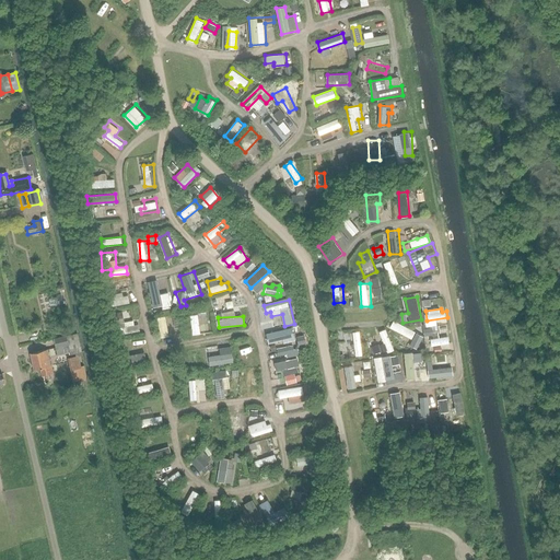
[(126,325),(128,333),(137,330),(135,322),(126,325)]
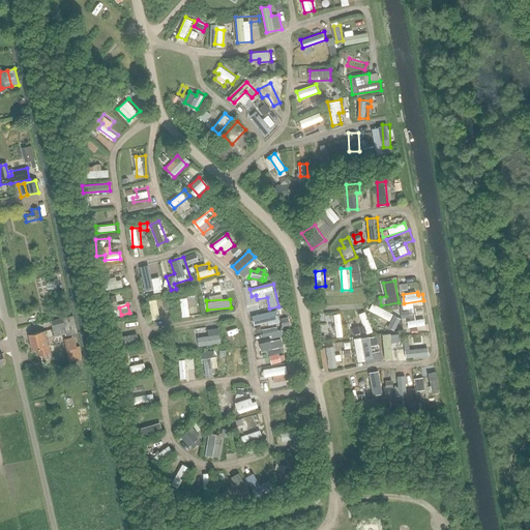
[(376,312),(392,320),(394,314),(379,306),(376,312)]
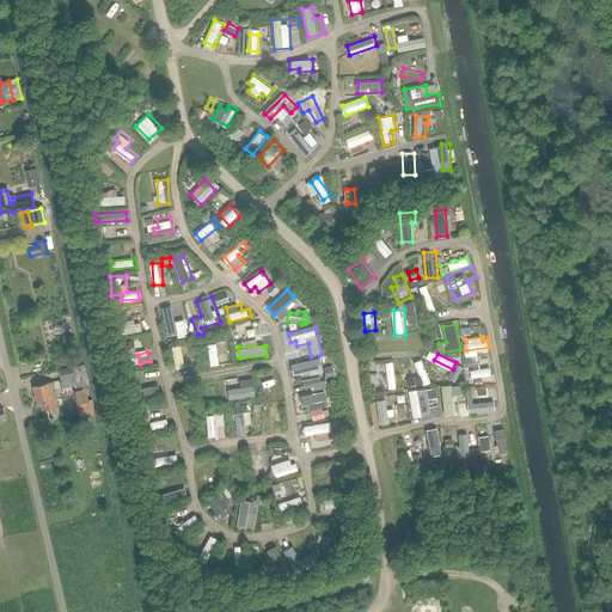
[(482,368),(482,355),(465,356),(466,369),(482,368)]
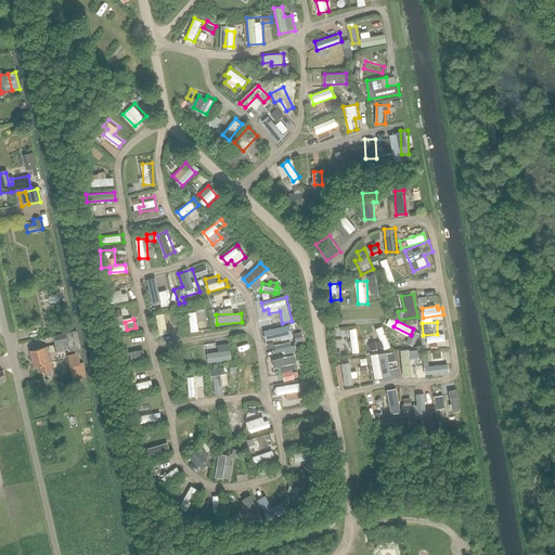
[(292,324),(263,330),(266,341),(294,336),(292,324)]
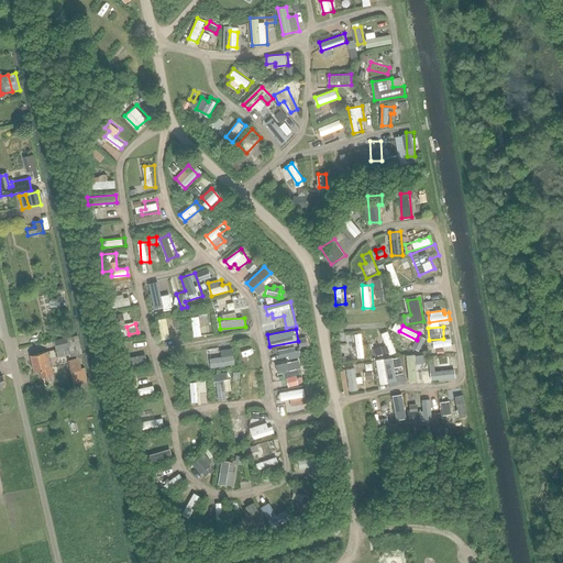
[(390,330),(383,333),(390,354),(398,352),(390,330)]
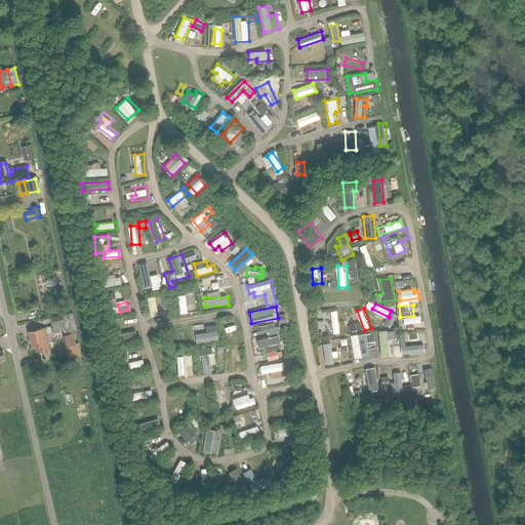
[(75,358),(81,357),(79,344),(75,345),(73,334),(63,336),(62,332),(75,329),(72,314),(50,318),(55,344),(64,341),(65,349),(66,348),(68,359),(69,358),(70,363),(76,362),(75,358)]
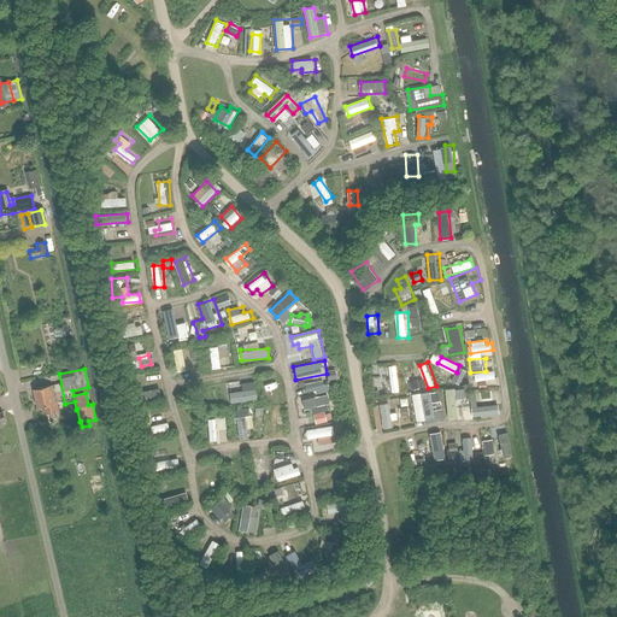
[(475,372),(475,381),(497,378),(495,370),(475,372)]
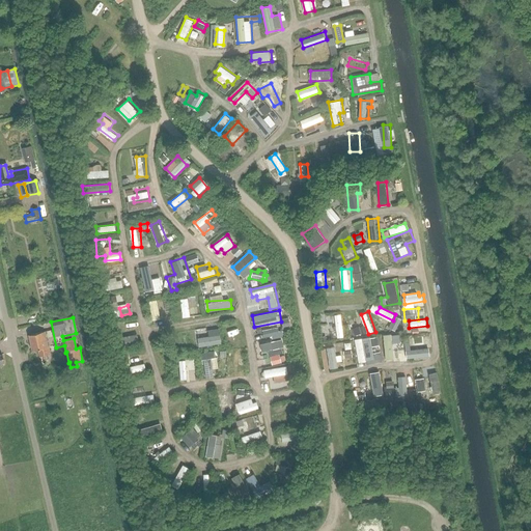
[(353,329),(356,335),(364,332),(361,325),(353,329)]
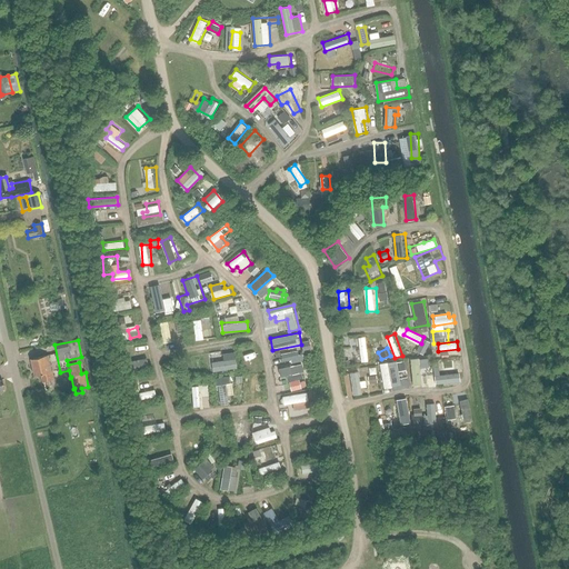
[(286,366),(306,361),(303,349),(282,355),(286,366)]
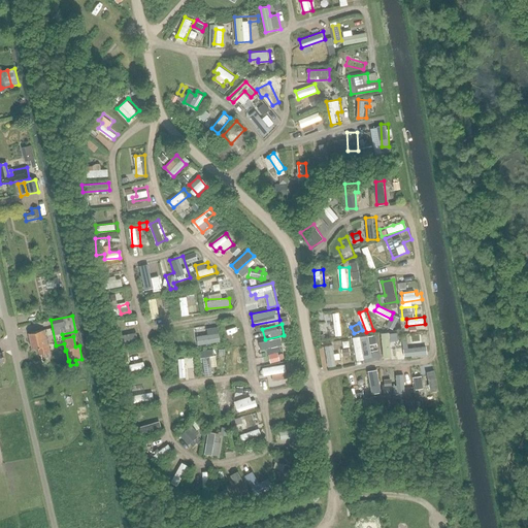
[(39,356),(48,354),(43,329),(28,332),(32,350),(38,349),(39,356)]
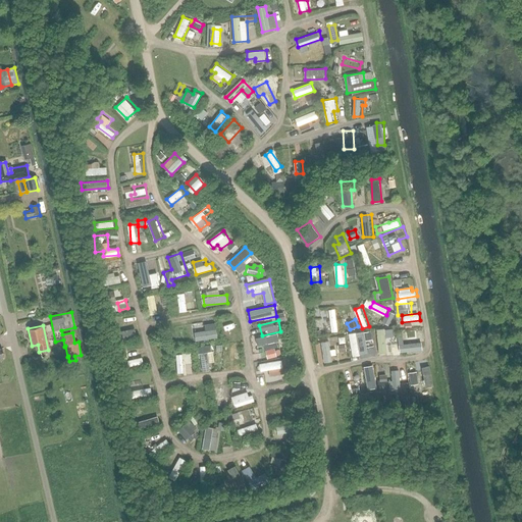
[(372,329),(349,333),(353,356),(368,353),(366,341),(374,338),(372,329)]
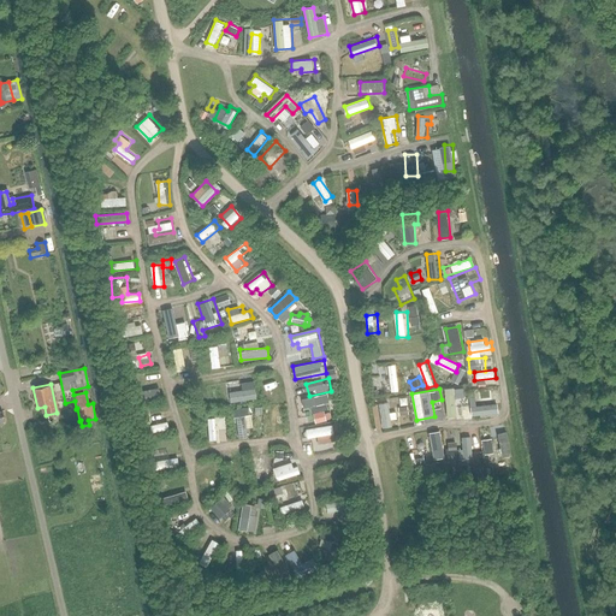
[(303,408),(331,402),(329,394),(302,398),(303,408)]
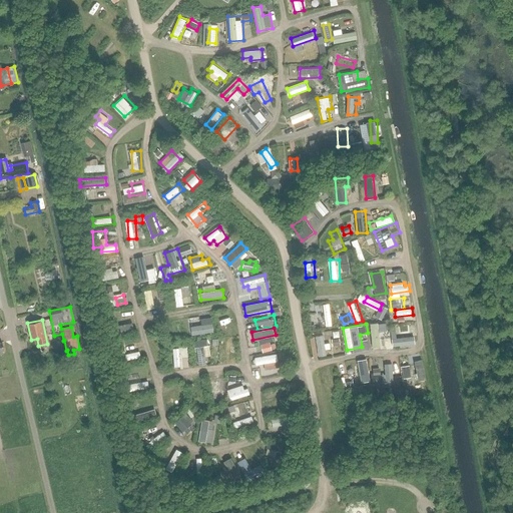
[(380,328),(372,329),(373,347),(381,346),(380,328)]
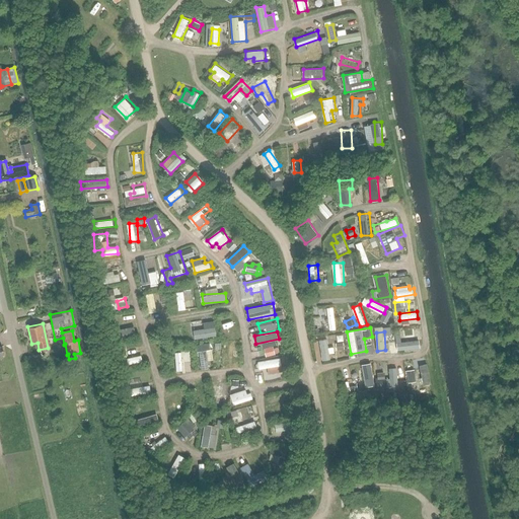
[(318,340),(323,361),(334,358),(328,338),(318,340)]
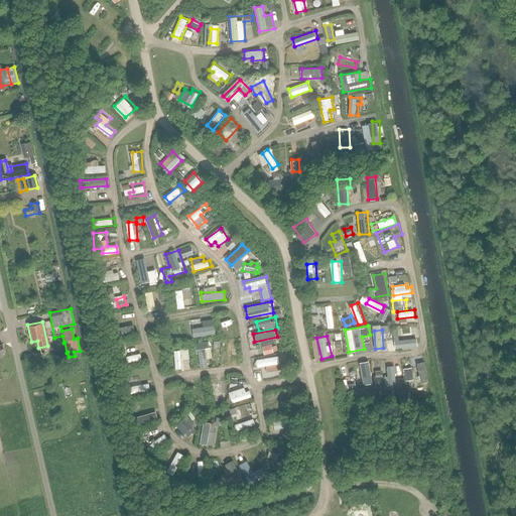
[(264,353),(279,352),(277,338),(262,340),(264,353)]
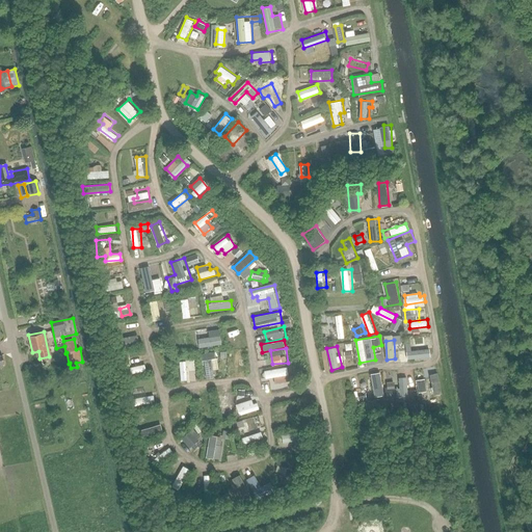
[(213,369),(217,369),(216,352),(204,352),(205,377),(214,376),(213,369)]
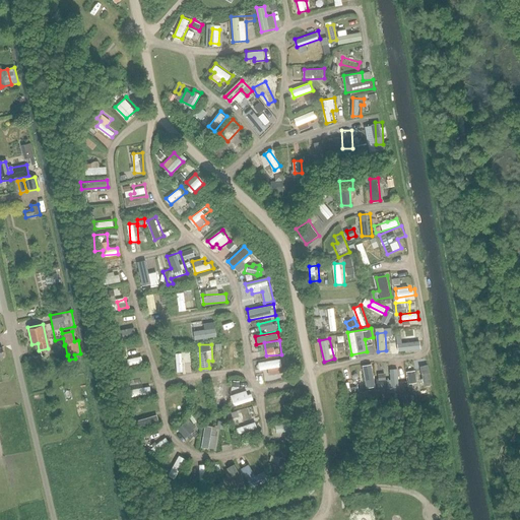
[(225,350),(226,365),(243,364),(243,351),(235,352),(235,358),(229,358),(229,349),(225,350)]
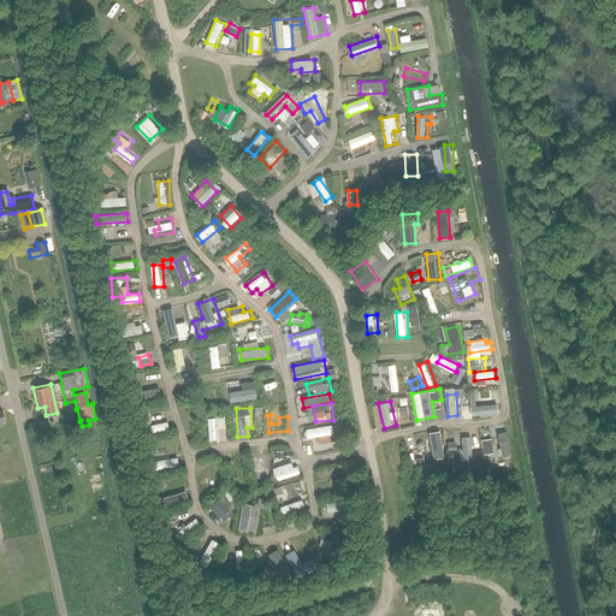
[(218,439),(218,419),(207,419),(207,439),(218,439)]
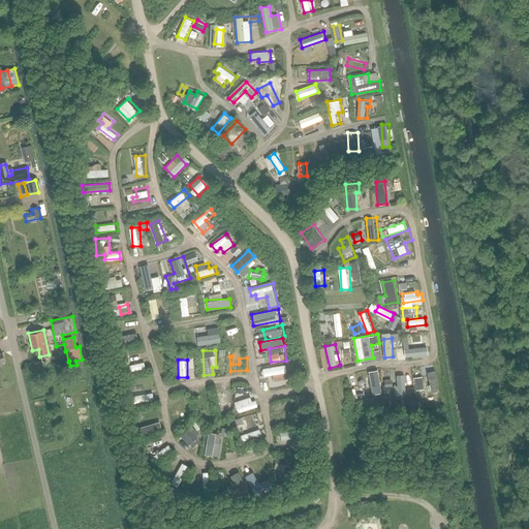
[(130,365),(131,371),(147,368),(146,362),(130,365)]
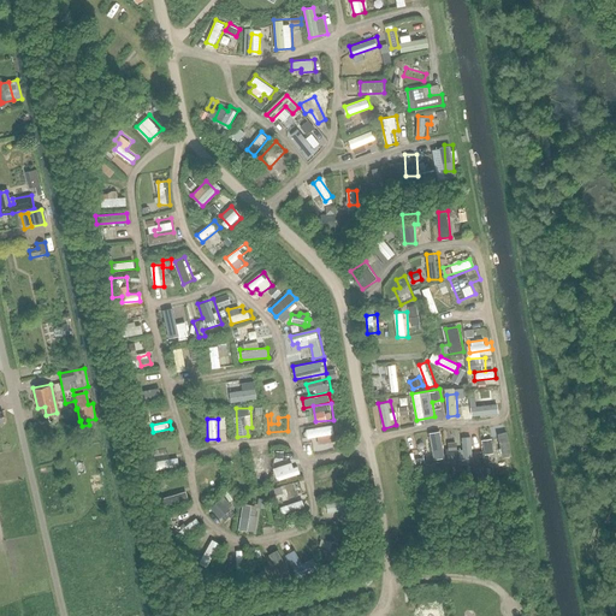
[(337,432),(347,430),(344,421),(335,424),(337,432)]
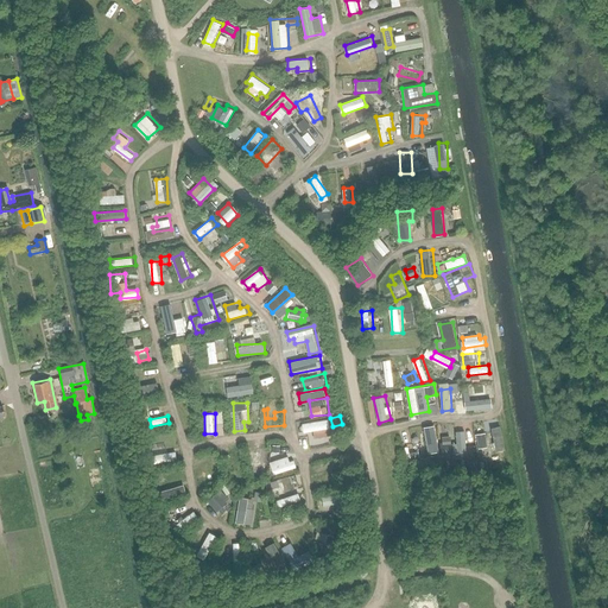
[(315,437),(331,435),(330,419),(302,423),(303,431),(315,430),(315,437)]
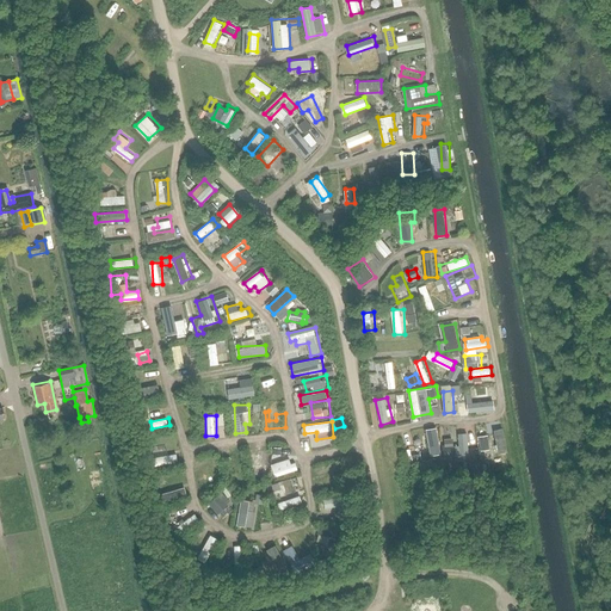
[(493,429),(498,452),(510,450),(505,427),(493,429)]
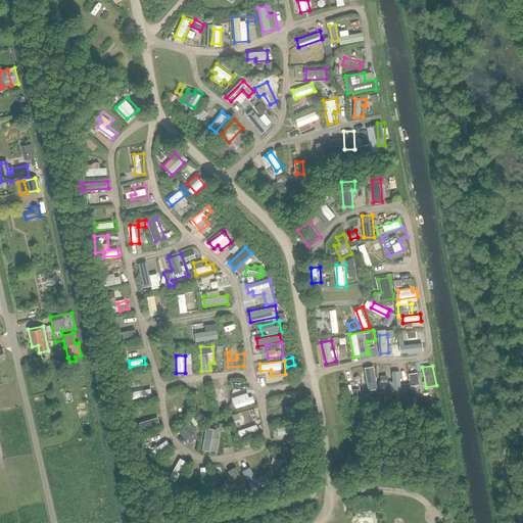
[(401,371),(393,371),(393,381),(391,381),(391,390),(401,390),(401,371)]
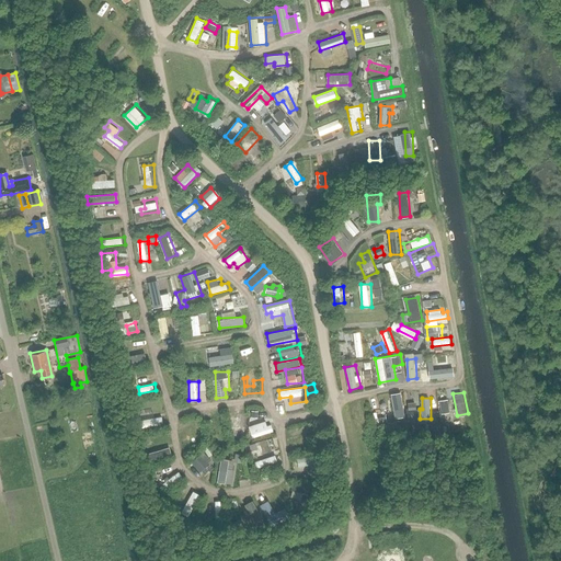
[(408,402),(409,421),(419,421),(418,402),(408,402)]
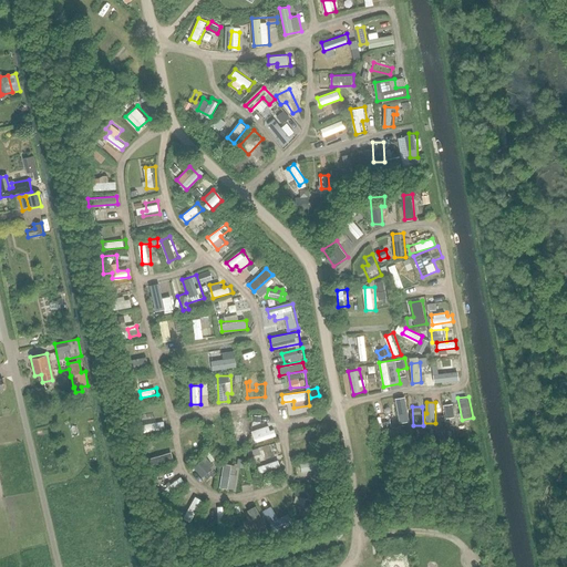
[(228,421),(218,422),(218,430),(215,430),(216,443),(230,441),(228,421)]
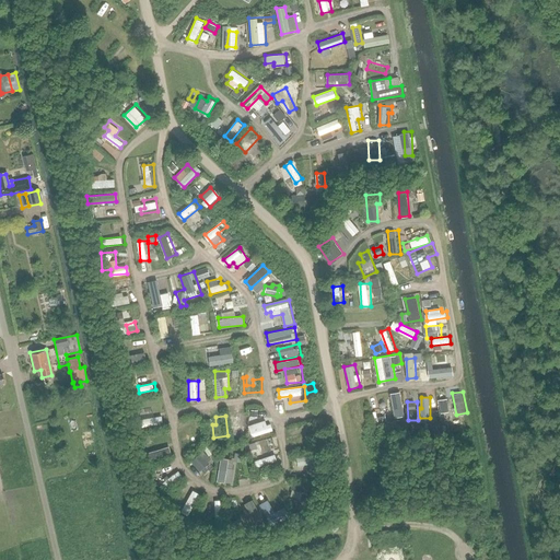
[(139,419),(140,426),(164,423),(163,417),(139,419)]
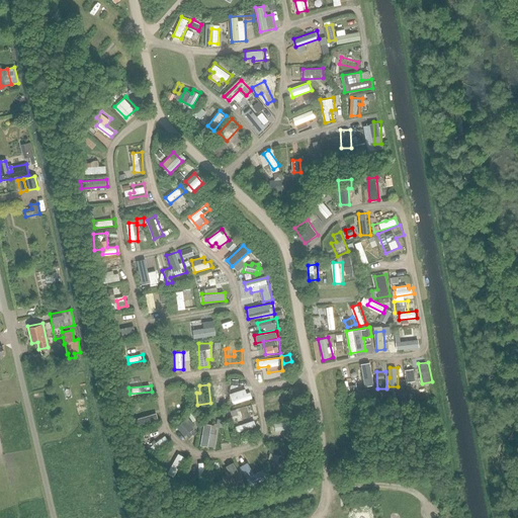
[(254,398),(253,391),(247,393),(246,389),(232,392),(234,402),(254,398)]
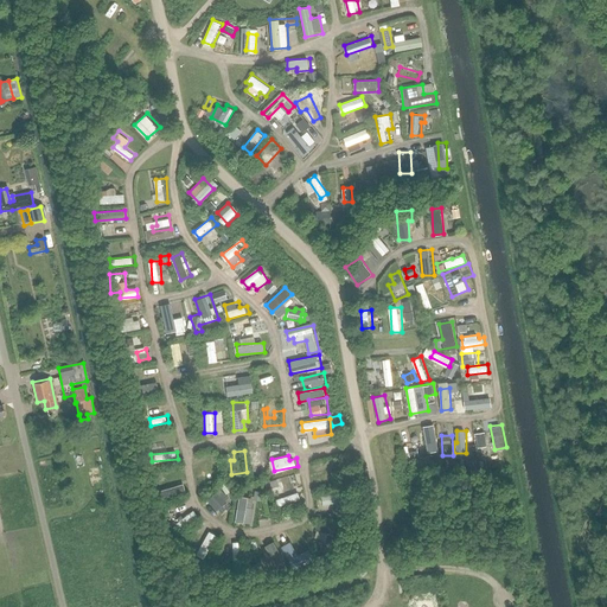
[(159,497),(185,493),(184,484),(158,489),(159,497)]
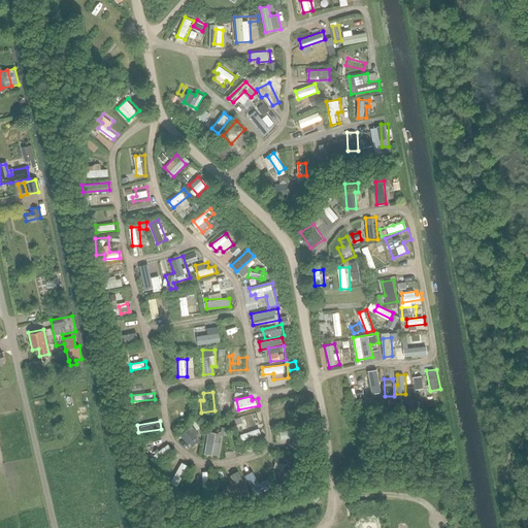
[(244,421),(238,423),(242,440),(263,435),(261,428),(248,431),(244,421)]
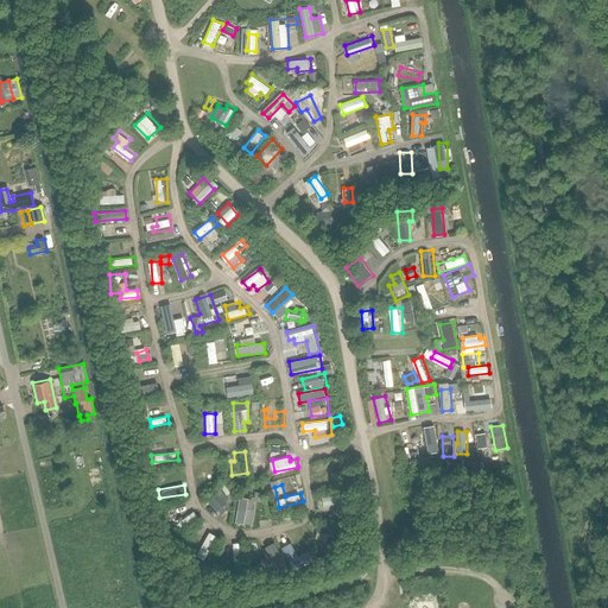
[(235,521),(252,525),(258,500),(241,495),(235,521)]
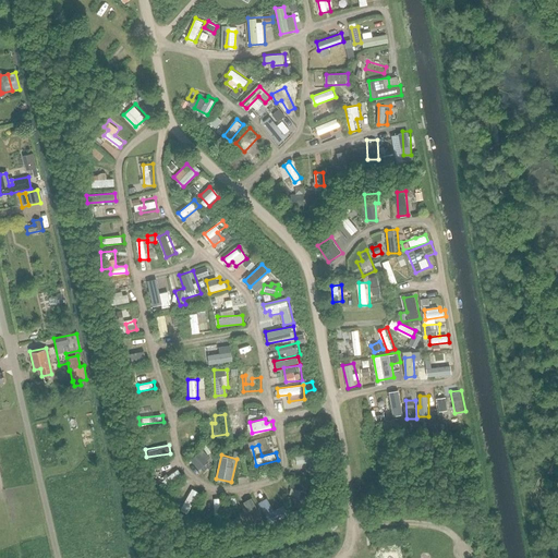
[(179,468),(162,480),(167,486),(183,475),(179,468)]
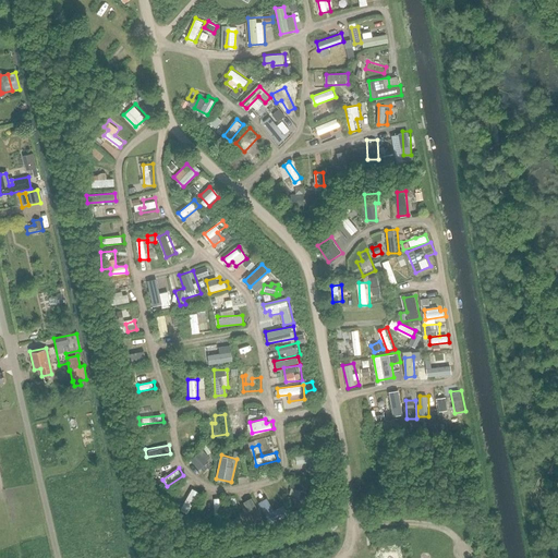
[(244,500),(255,528),(265,523),(254,496),(244,500)]
